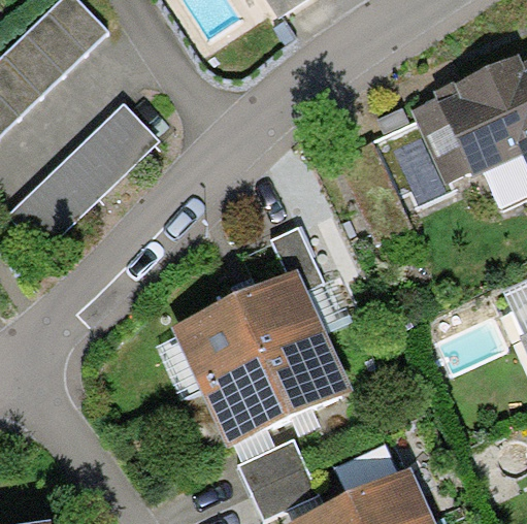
[(0,132),(108,30),(79,0),(58,0),(0,55),(0,132)]
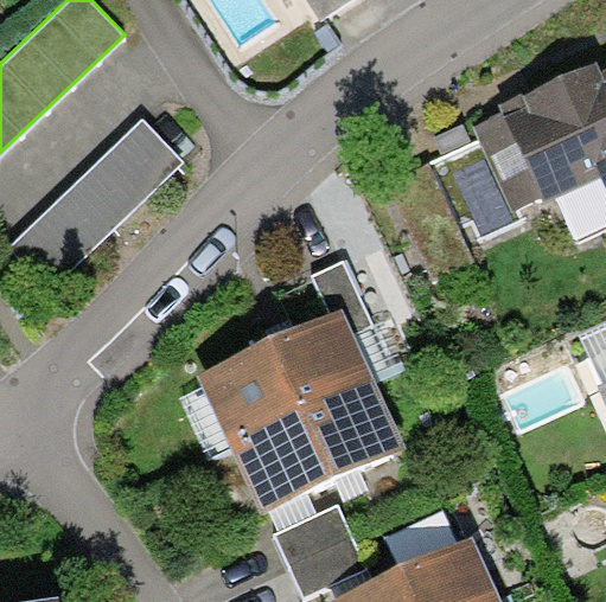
[(501,110),(471,125),(511,210),(542,196),(544,202),(598,178),(605,194),(605,68),(600,71),(595,61),(498,104),(501,110)]
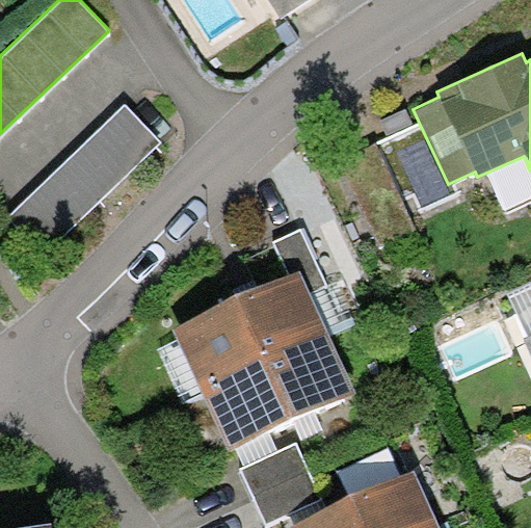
[(124,104),(7,215),(42,251),(159,139),(124,104)]
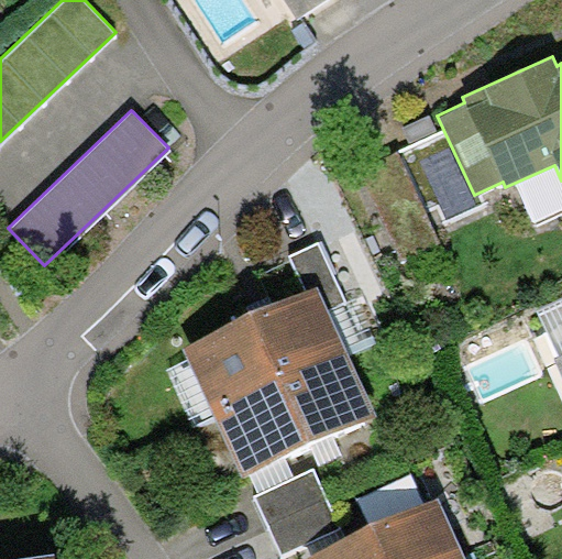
[(357,168),(399,260),(438,242),(396,151),(357,168)]
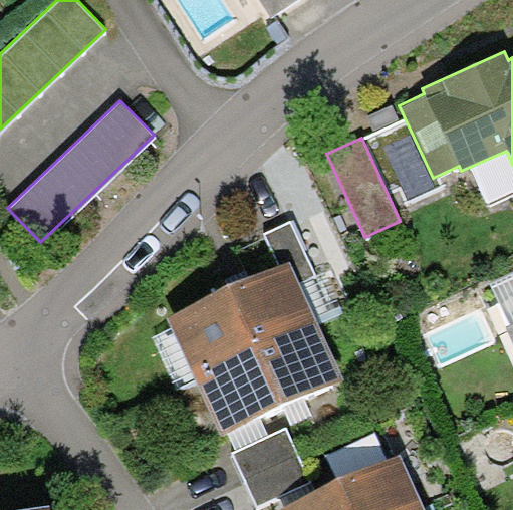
[(264,230),(280,266),(288,262),(296,281),(314,273),(290,219),(264,230)]
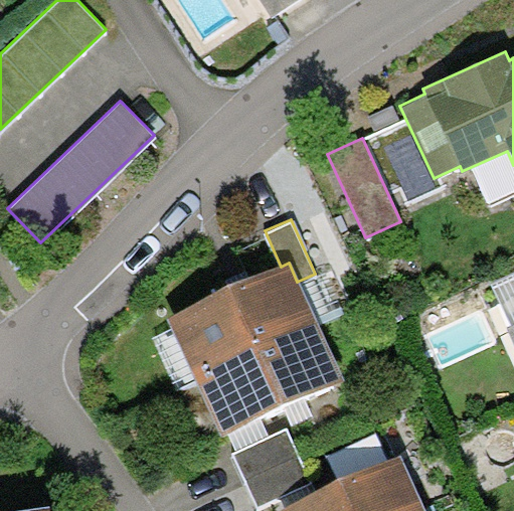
[(226,291),(168,318),(195,377),(316,321),(297,282),(289,263),(281,267),(226,291)]
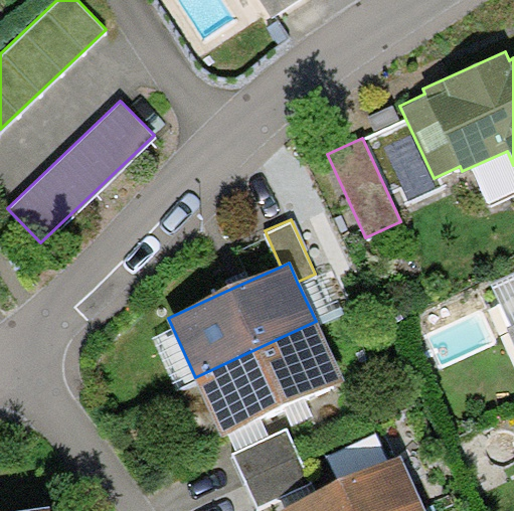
[(513,322),(513,270),(491,281),(510,324),(513,322)]
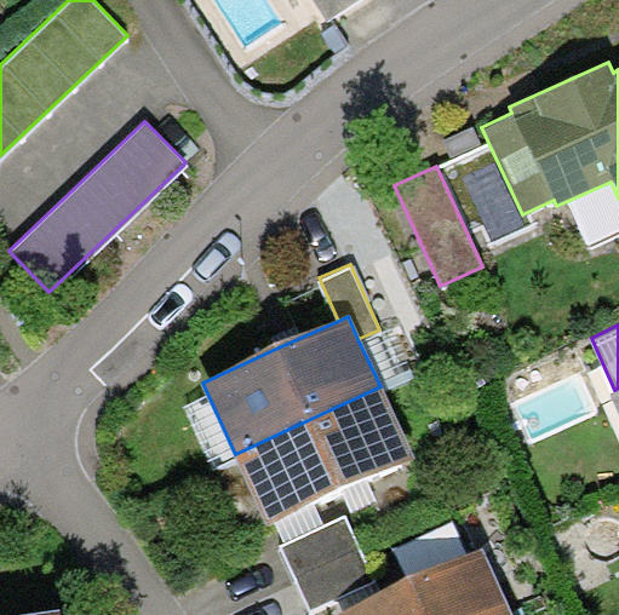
[(380,386),(235,454),(268,523),(342,489),(413,455),(380,386)]
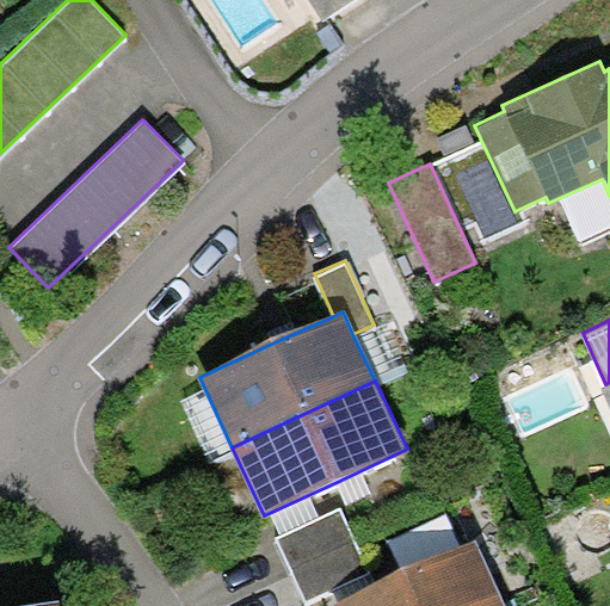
[(340,505),(275,535),(306,599),(370,569),(340,505)]
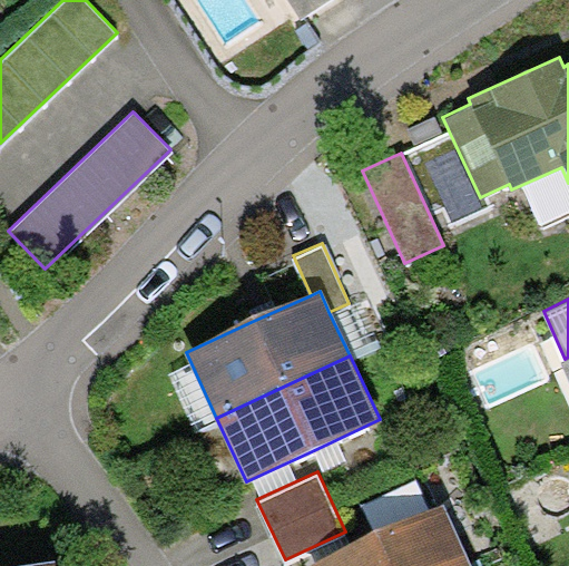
[(373,538),(311,565),(469,565),(451,527),(441,506),(432,510),(373,538)]
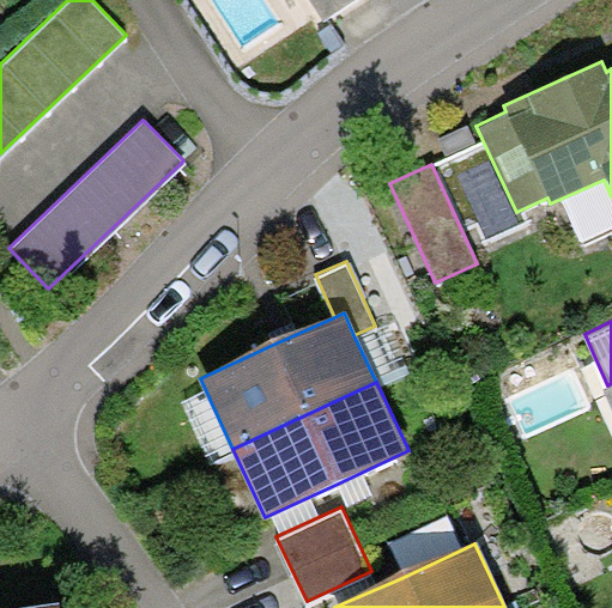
All buildings are outlined.
